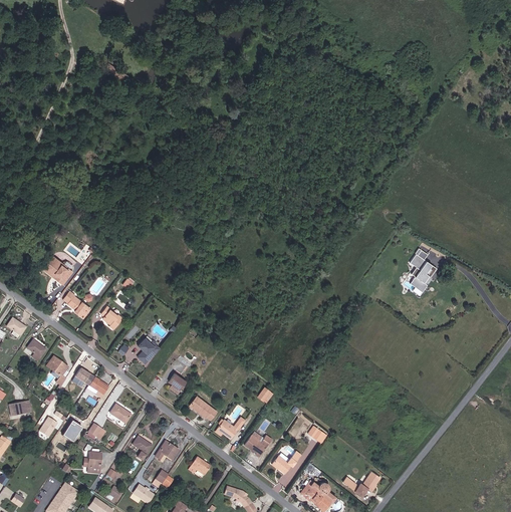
[(428,274),(434,265),(415,252),(409,261),(415,265),(419,268),(414,275),(409,282),(414,285),(418,288),(423,281),(426,283),(431,276),(428,274)]
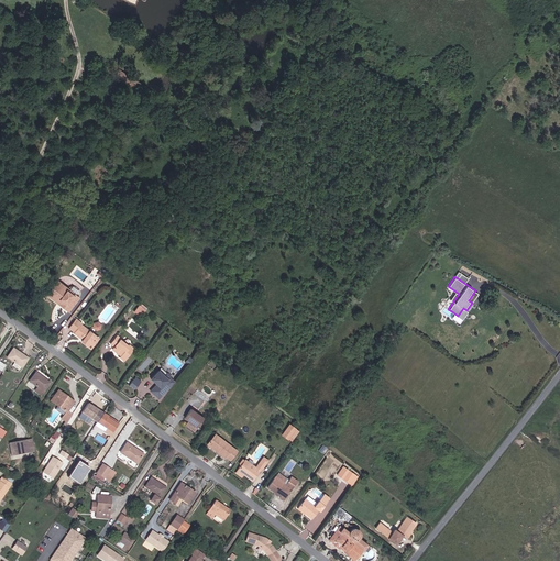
[(69,295),(70,293),(57,282),(55,285),(69,295)]
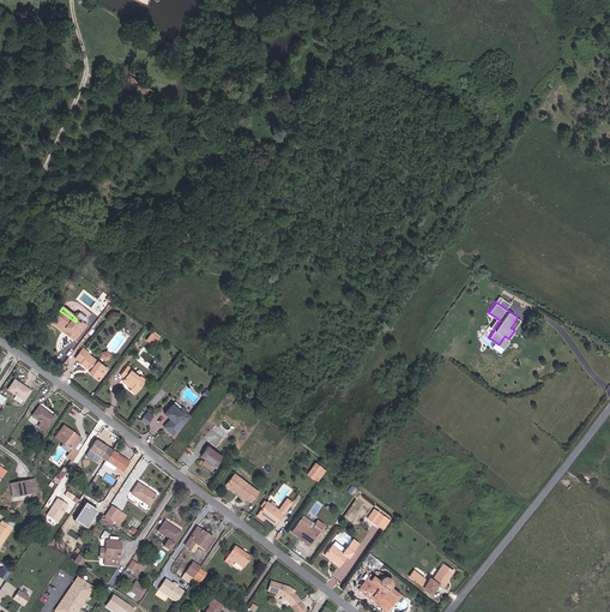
[(73,342),(86,327),(77,319),(76,322),(60,311),(53,321),(67,331),(65,336),(73,342)]
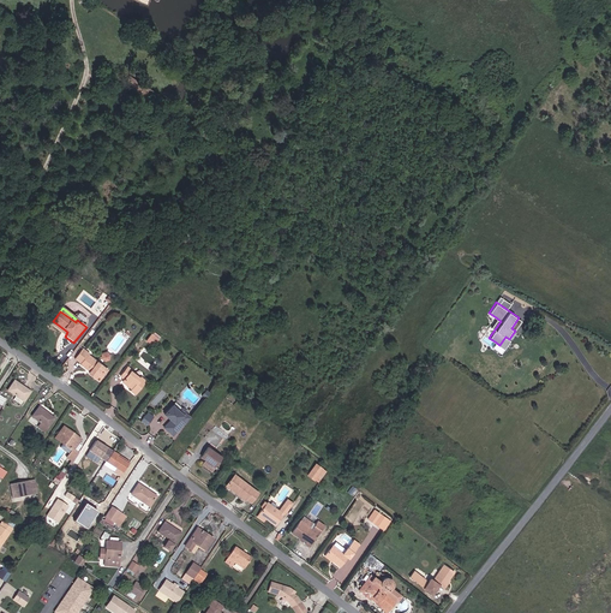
[(495,329),(501,321),(496,317),(490,326),(495,329)]
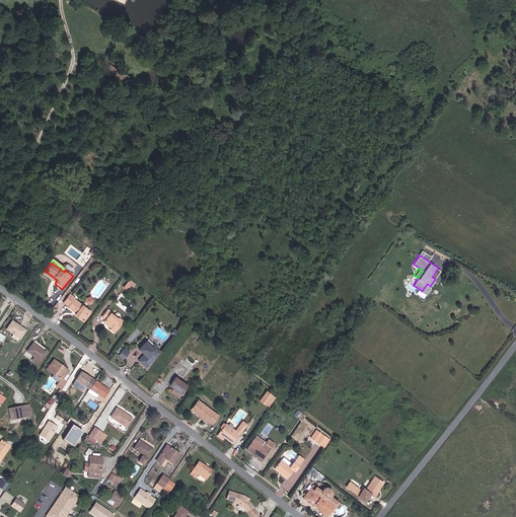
[(435,279),(441,271),(438,268),(432,277),(435,279)]
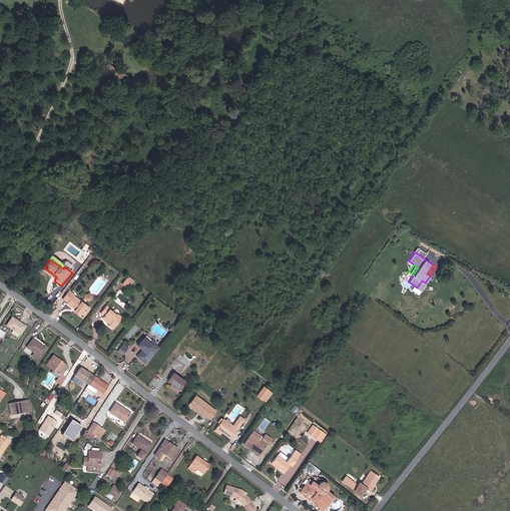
[(41,271),(54,281),(56,277),(44,268),(41,271)]
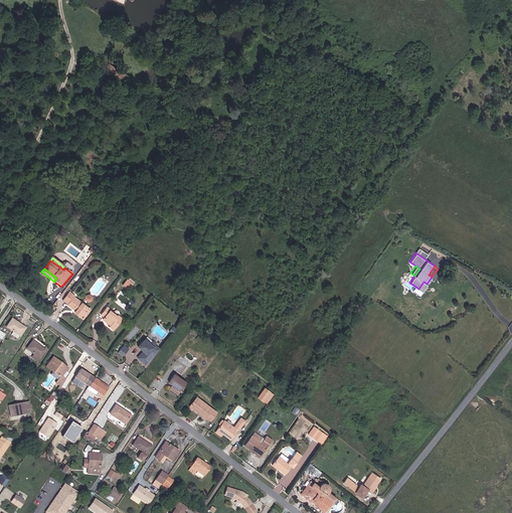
[(133,291),(137,282),(130,279),(127,288),(133,291)]
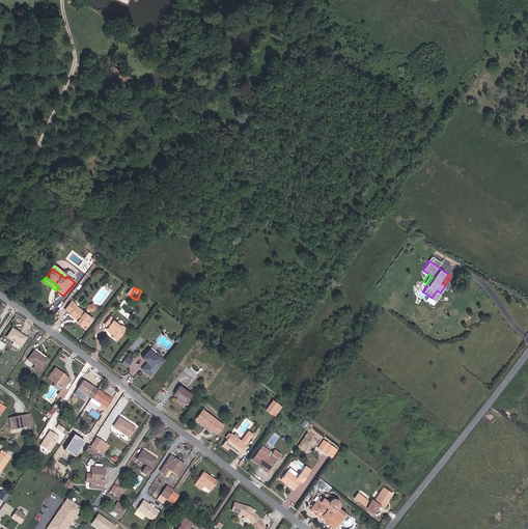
[(440,293),(437,290),(432,298),(427,295),(425,299),(434,305),(442,294),(440,293)]
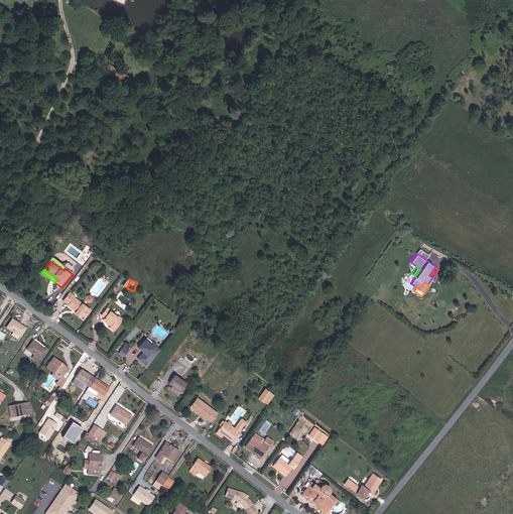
[(80,320),(88,310),(75,300),(75,299),(70,294),(62,303),(68,307),(68,308),(72,312),(73,310),(77,313),(75,316),(80,320)]
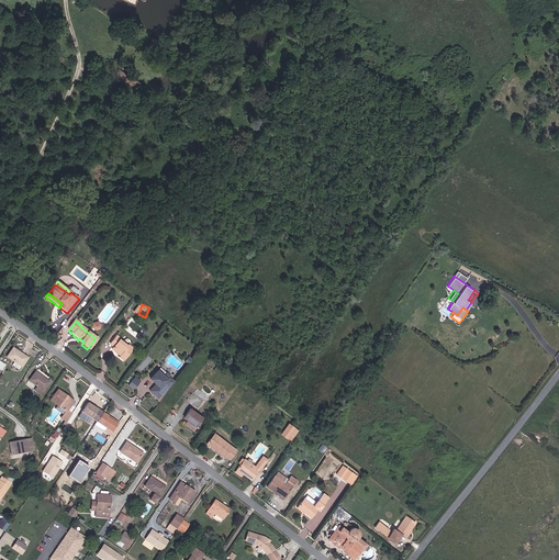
[(120,358),(124,361),(133,348),(129,345),(127,347),(119,340),(120,339),(116,336),(109,345),(113,348),(111,350),(115,354),(116,351),(121,356),(120,358)]
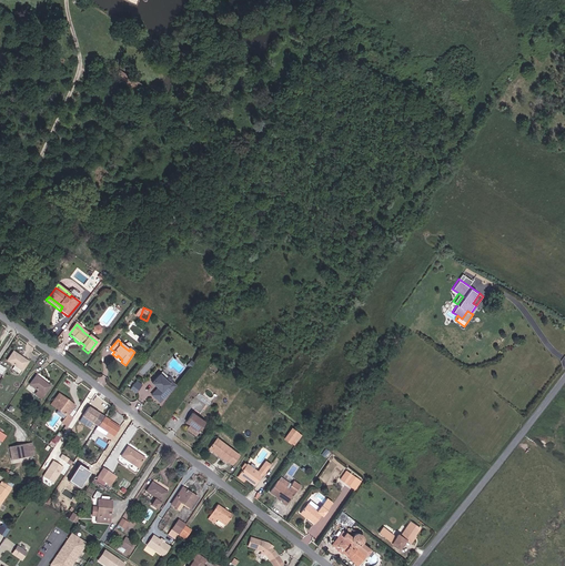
[(23,371),(30,361),(16,351),(9,360),(16,365),(13,369),(20,373),(22,370),(23,371)]
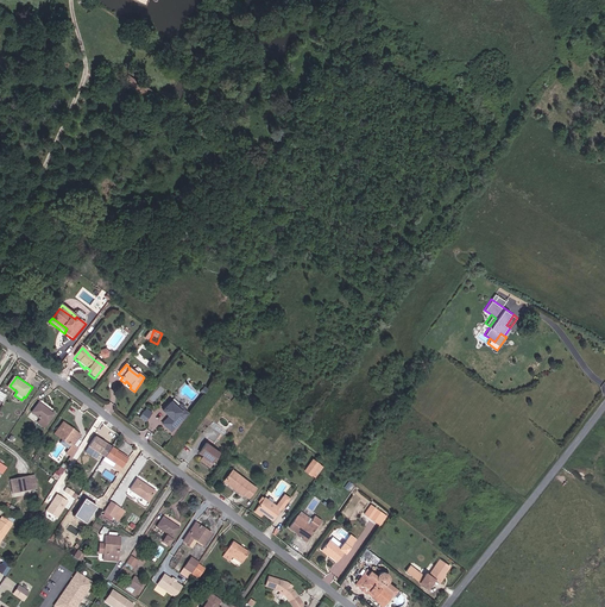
[(164,425),(171,430),(186,410),(181,406),(180,408),(174,404),(166,399),(159,408),(166,413),(170,417),(164,425)]
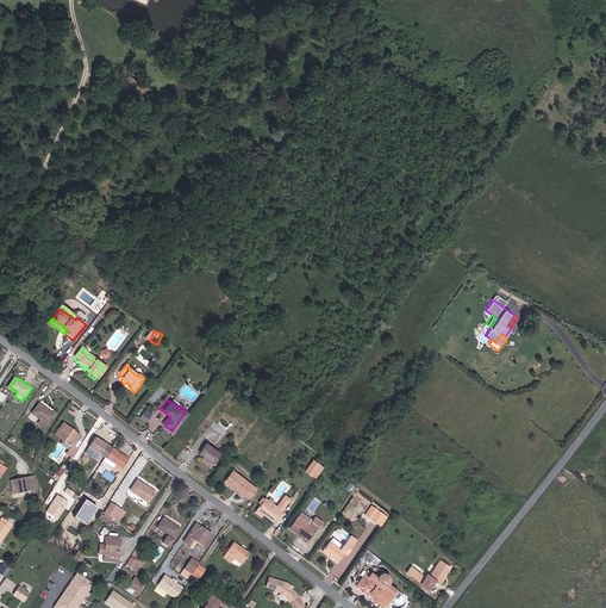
[(35,430),(42,435),(56,416),(42,404),(35,414),(41,417),(43,420),(35,430)]
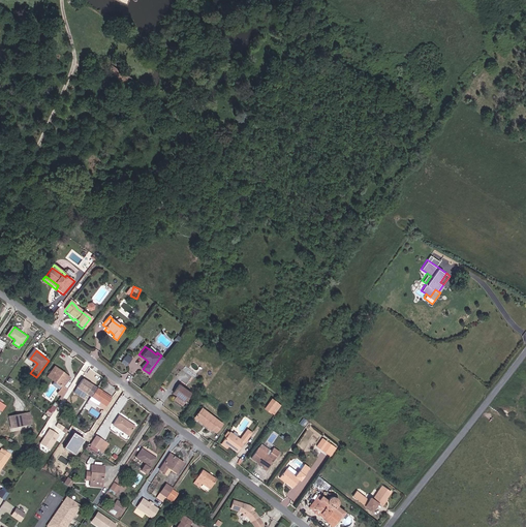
[(121,363),(127,367),(132,361),(126,355),(121,363)]
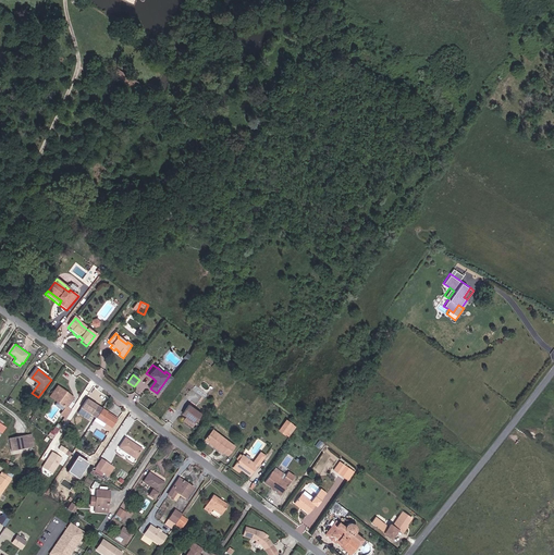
[(147,385),(150,389),(156,381),(152,378),(147,385)]
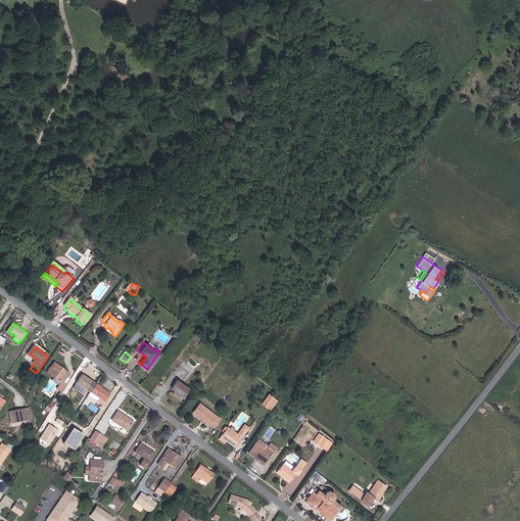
[(28,368),(30,369),(37,360),(35,358),(28,368)]
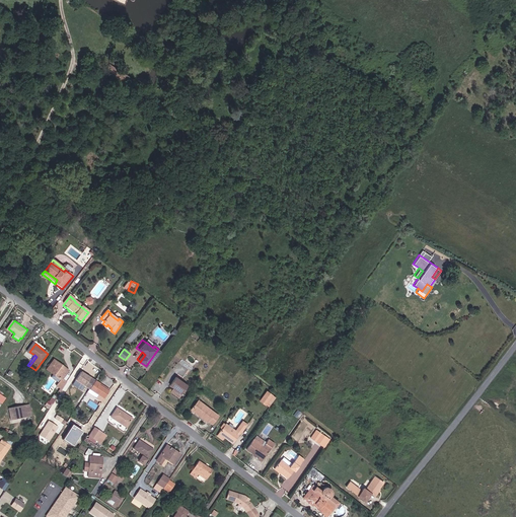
[(49,368),(61,379),(66,372),(59,366),(60,365),(55,360),(49,368)]
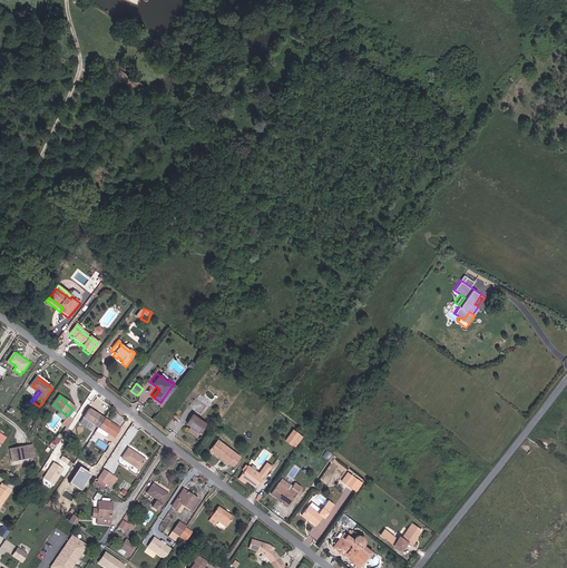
[(85,419),(99,428),(105,419),(91,409),(85,419)]
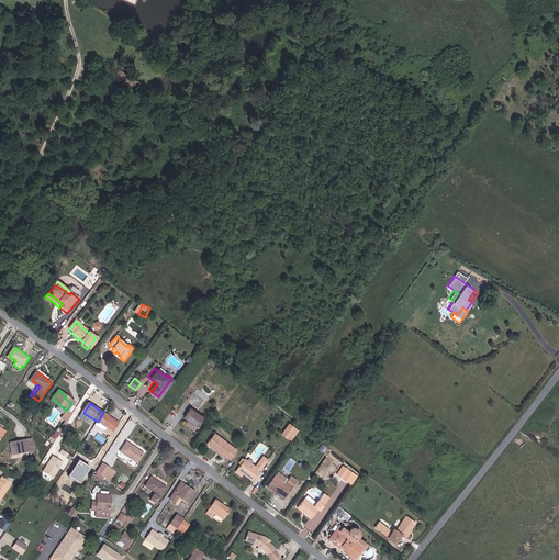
[(196,426),(201,417),(189,409),(182,417),(196,426)]
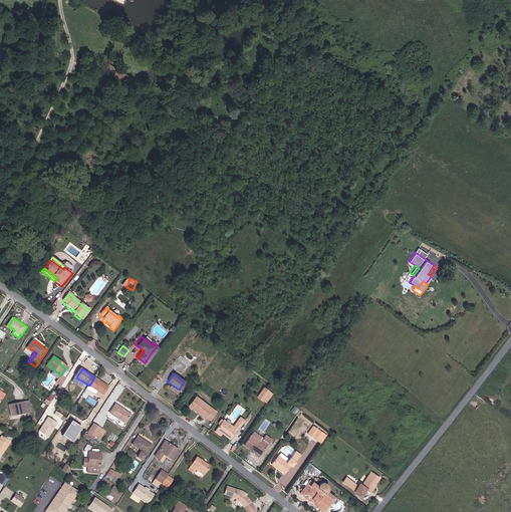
[(56,381),(61,386),(65,379),(60,375),(56,381)]
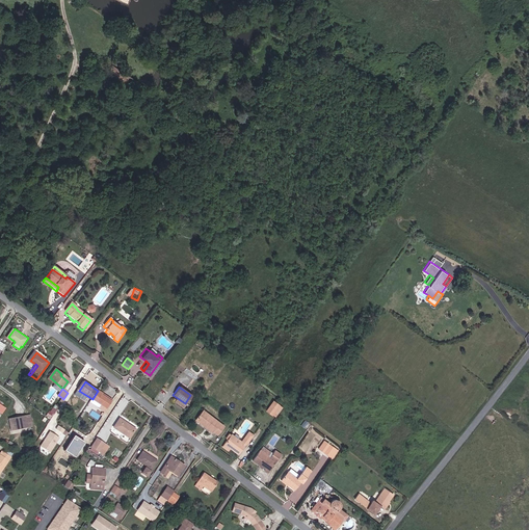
[(105,413),(113,401),(98,391),(93,399),(102,406),(100,408),(100,409),(105,413)]
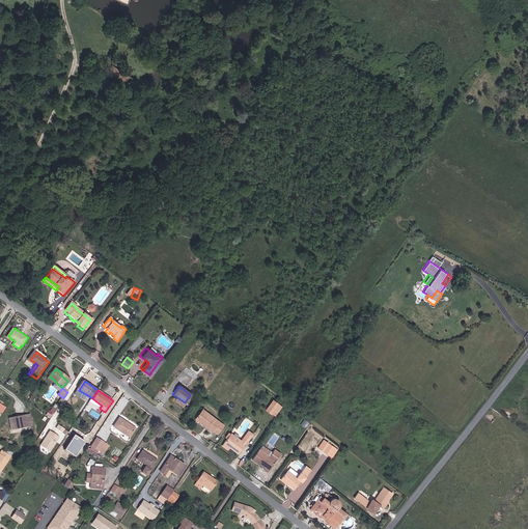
[(100,408),(102,406),(92,398),(84,411),(87,412),(93,404),(100,408)]
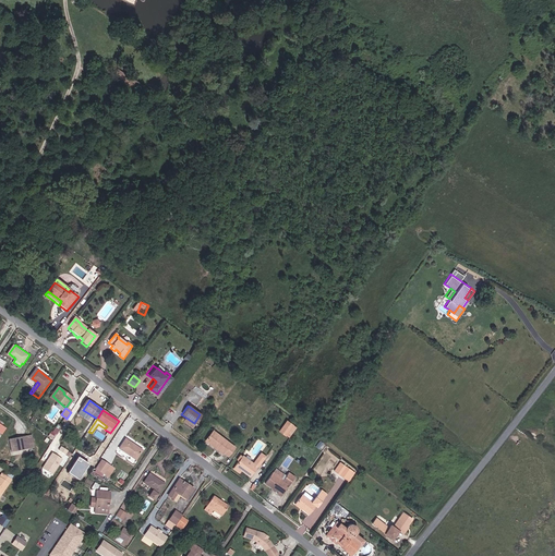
[(293,423),(288,419),(280,428),(286,433),(293,423)]
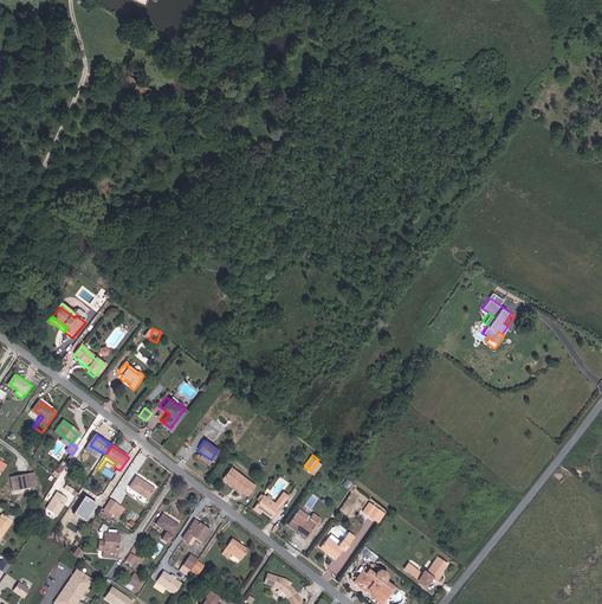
[(246,494),(253,484),(230,467),(221,477),(240,492),(243,490),(246,494)]
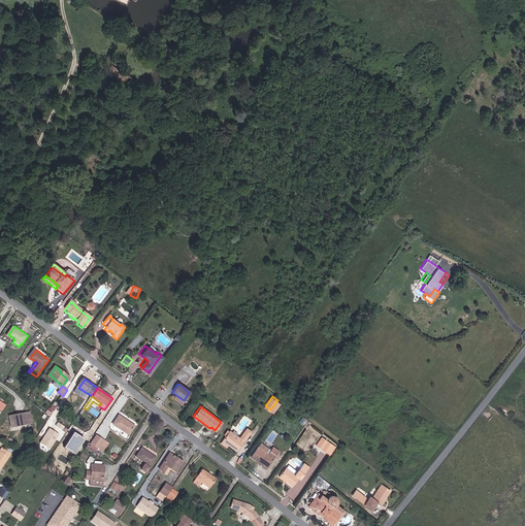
[(19,415),(12,416),(15,428),(28,426),(27,423),(30,422),(29,413),(25,414),(26,415),(19,416),(19,415)]
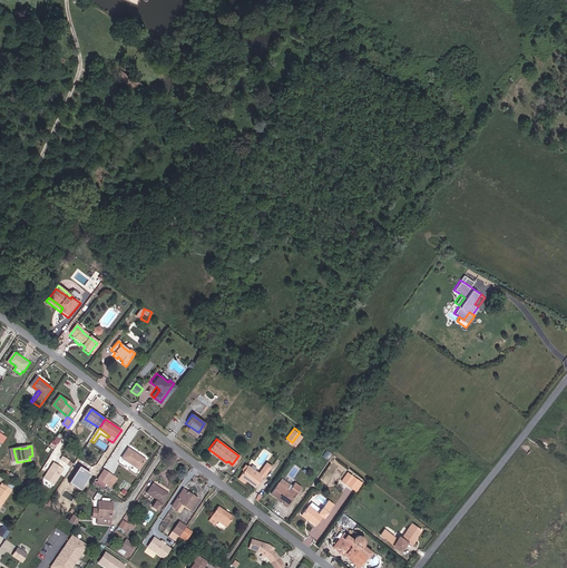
[(140,468),(147,459),(130,448),(124,457),(140,468)]
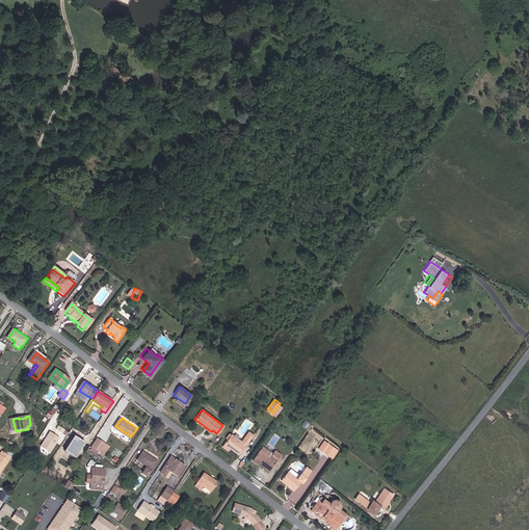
[(296,438),(301,430),(293,423),(287,431),(296,438)]
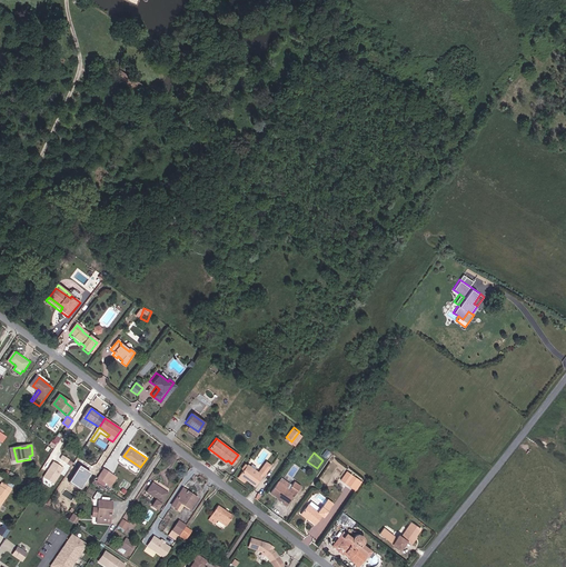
[(258,470),(248,463),(240,473),(247,477),(256,484),(271,463),(267,459),(258,470)]
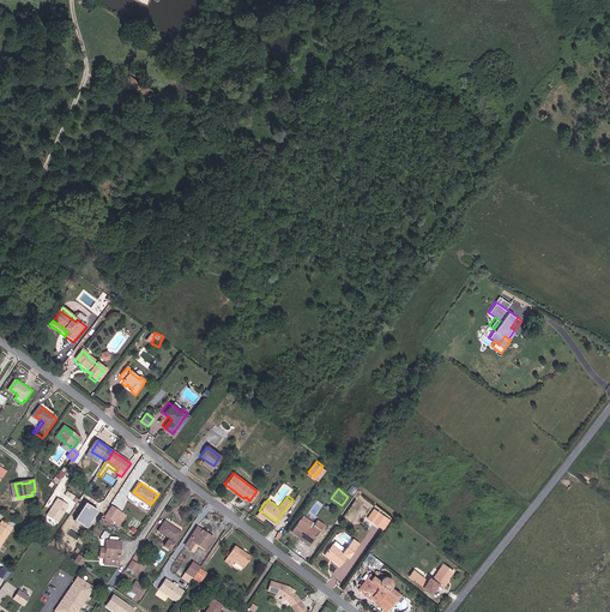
[(62,525),(73,507),(61,499),(50,517),(62,525)]
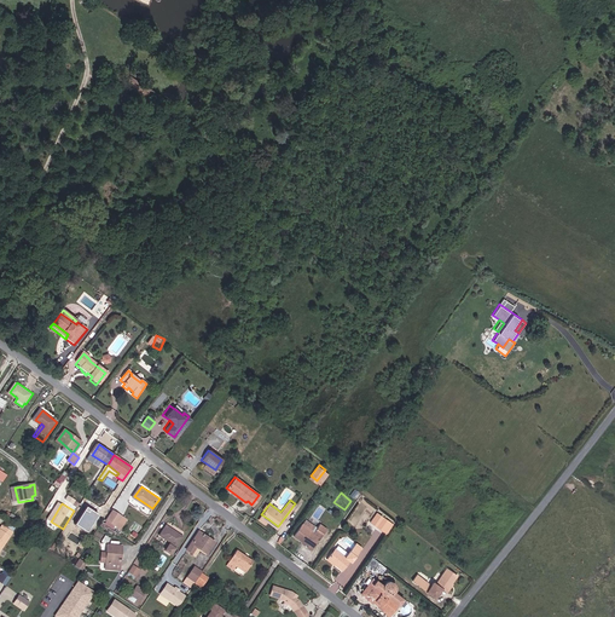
[(367,526),(375,513),(363,506),(352,525),(358,529),(361,523),(367,526)]
